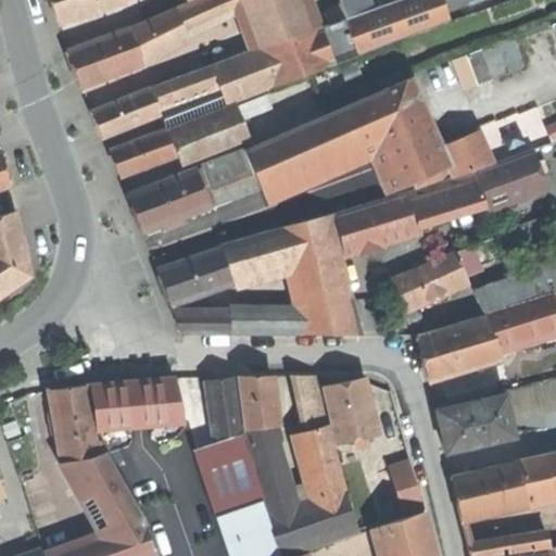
[(116,0),(50,0),(52,4),(58,21),(116,0)]
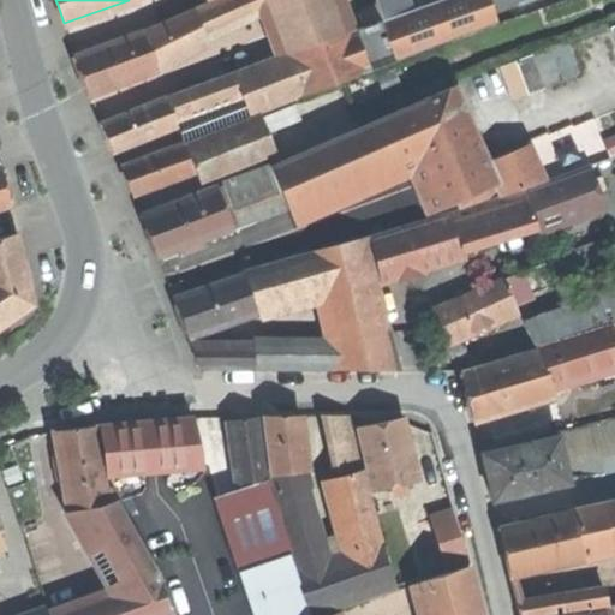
[(216,0),(214,1),(145,31),(157,64),(199,36),(267,0),(216,0)]
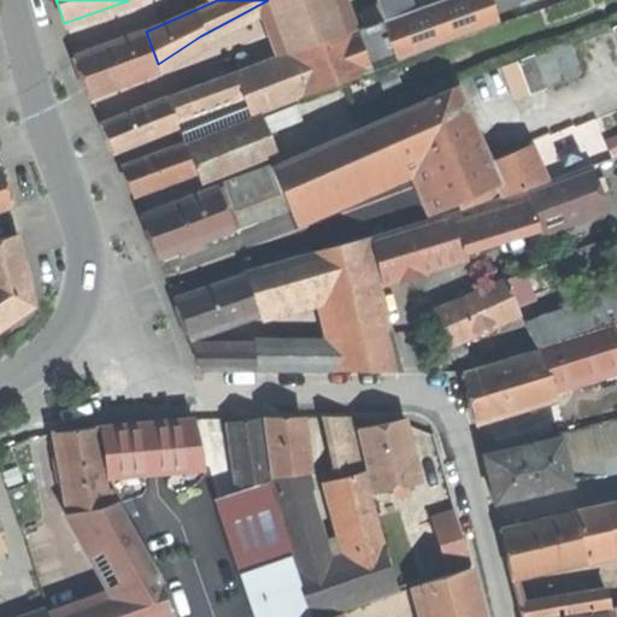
[(268,0),(287,54),(357,30),(345,0),(268,0)]
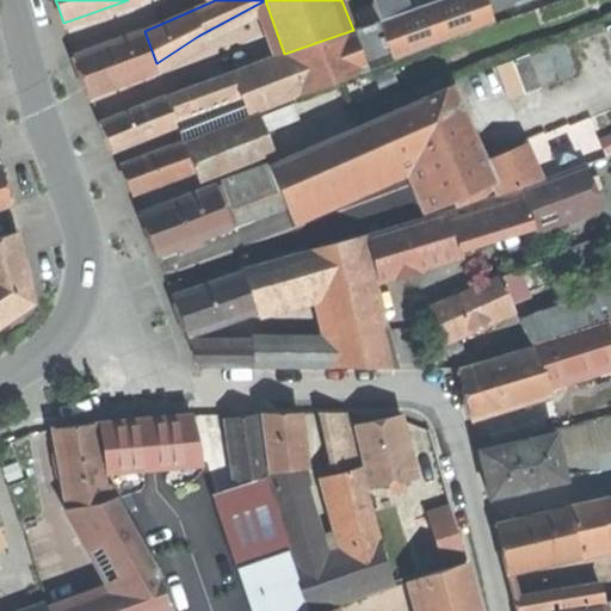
[(374,0),(382,20),(408,11),(405,0),(374,0)]
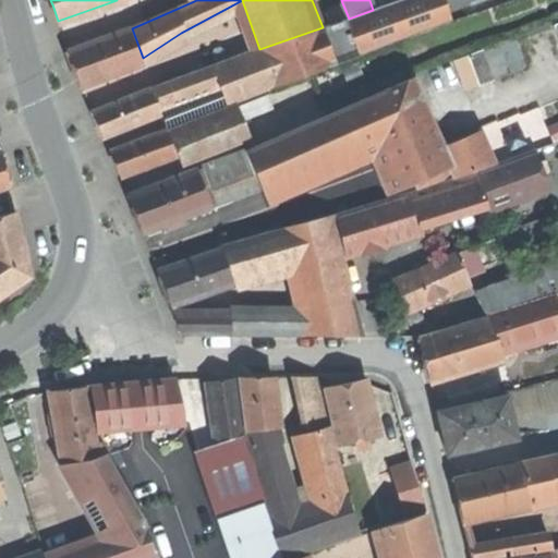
[(443,0),(401,0),(374,10),(387,46),(451,23),(443,0)]
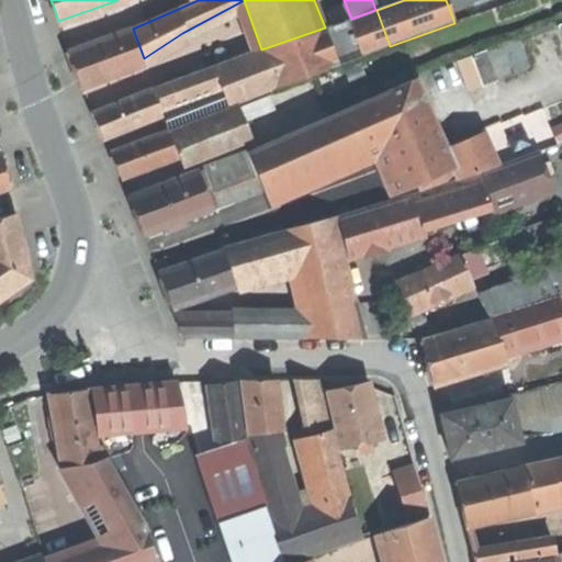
[(351,19),(325,27),(337,64),(390,46),(377,10),(375,10),(351,19)]
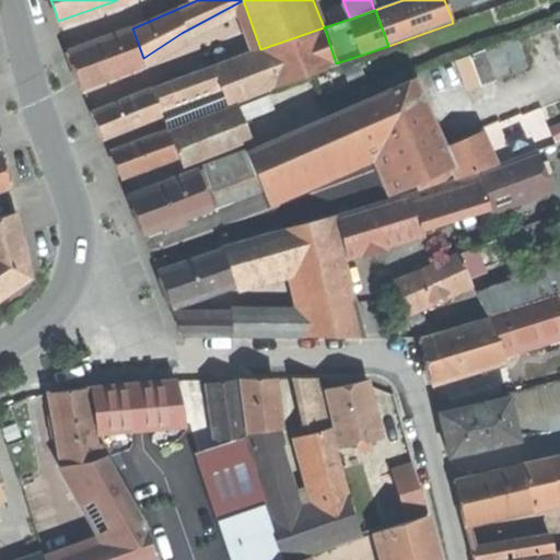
[(336,63),(324,27),(260,49),(268,69),(275,89),(336,63)]
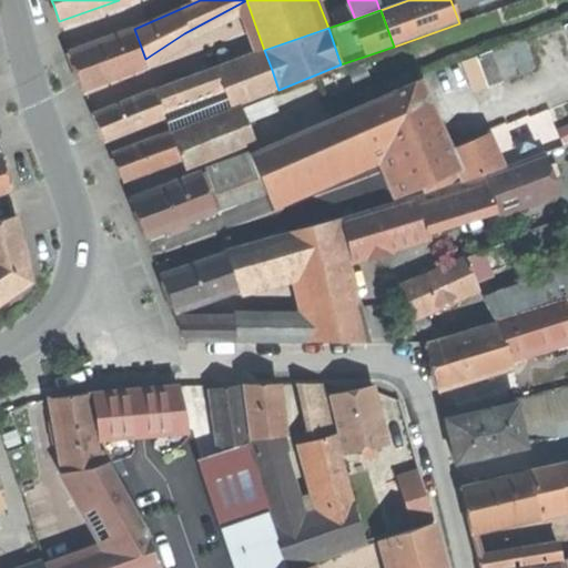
[(75,70),(82,89),(148,66),(145,59),(134,29),(70,53),(75,70)]
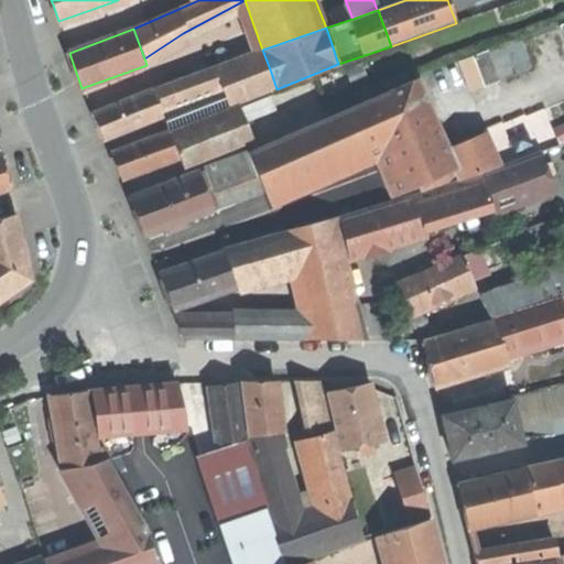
[(224,89),(270,69),(262,50),(216,66),(219,76),(224,89)]
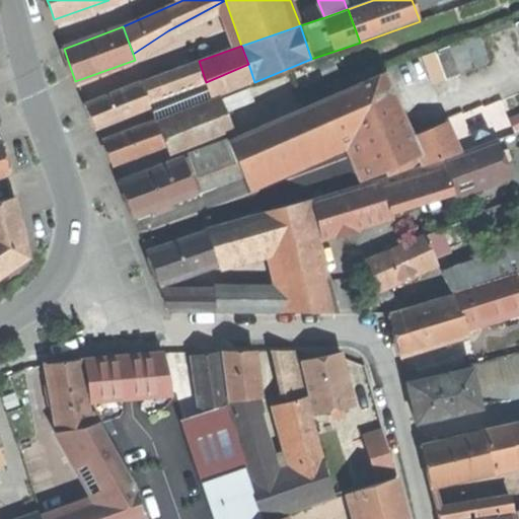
[(436,52),(447,80),(461,75),(450,46),(436,52)]
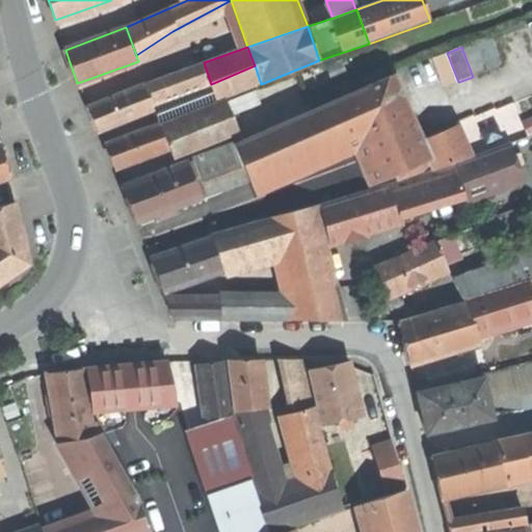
[(204,62),(144,83),(149,92),(207,72),(204,62)]
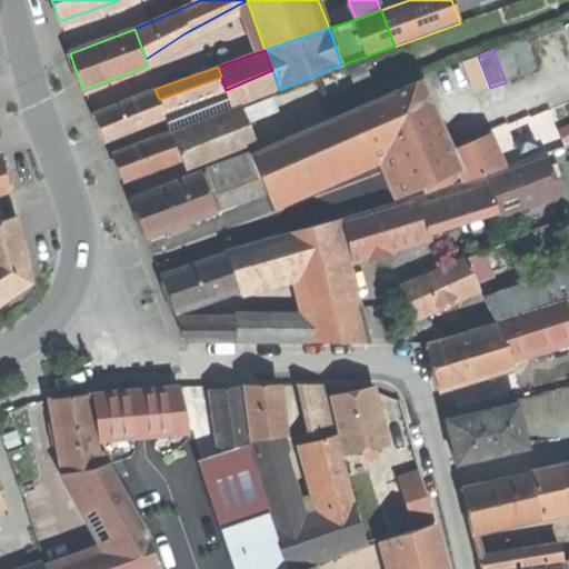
[(232,109),(279,90),(272,70),(226,90),(232,109)]
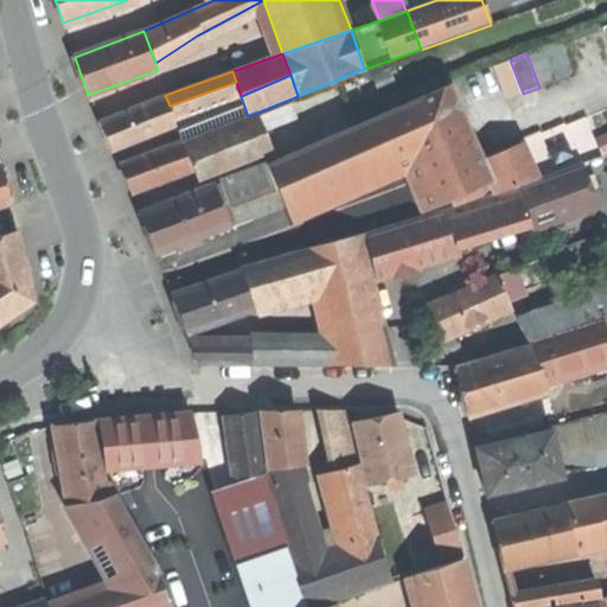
[(181,141),(248,116),(241,96),(236,82),(170,106),(176,122),(181,141)]
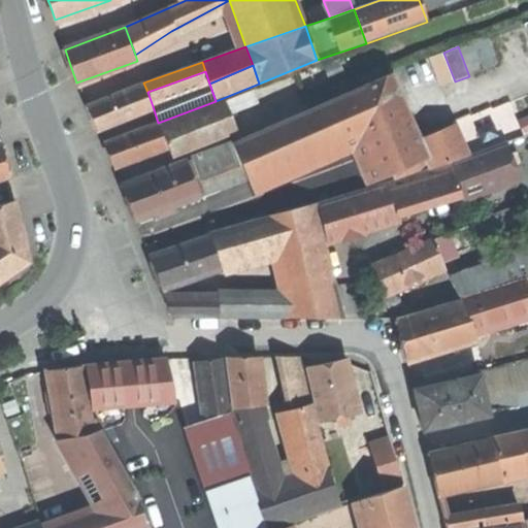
[(422,140),(391,73),(345,95),(359,137),(381,184),(426,162),(429,168),(432,167),(434,169),(468,155),(462,140),(456,126),(422,140)]
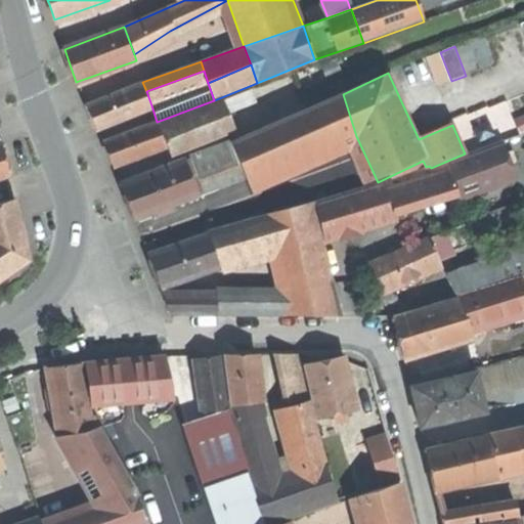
[(287,75),(258,86),(263,99),(292,88),(287,75)]
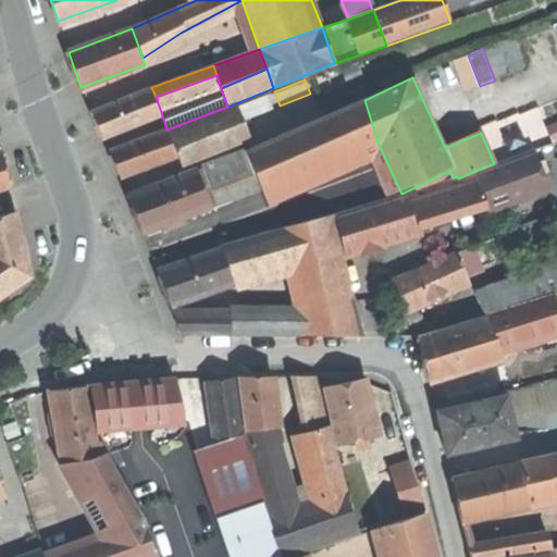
[(102,136),(161,112),(156,97),(151,87),(93,110),(98,124),(102,136)]
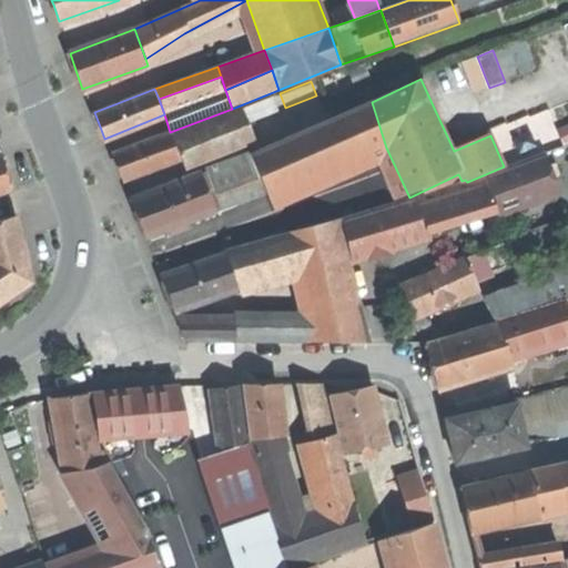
[(280,93),(279,90),(232,109),(170,132),(180,155),(287,113),(285,108),(280,93)]
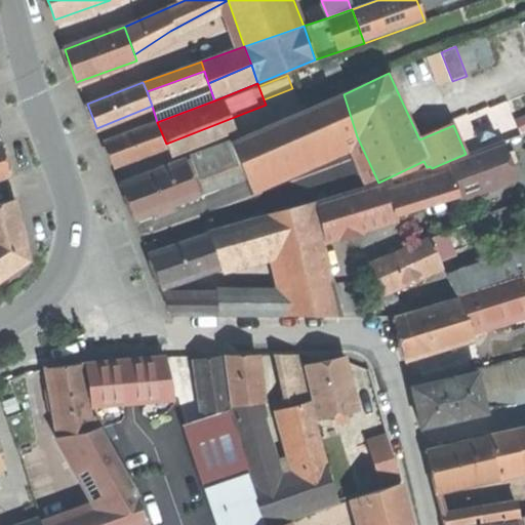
[(344,94),(255,131),(271,170),(357,136),(344,94)]
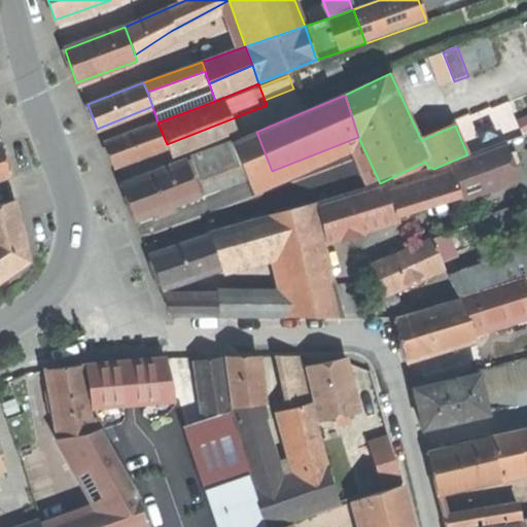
[(526,117),(518,121),(523,133),(526,131),(526,117)]
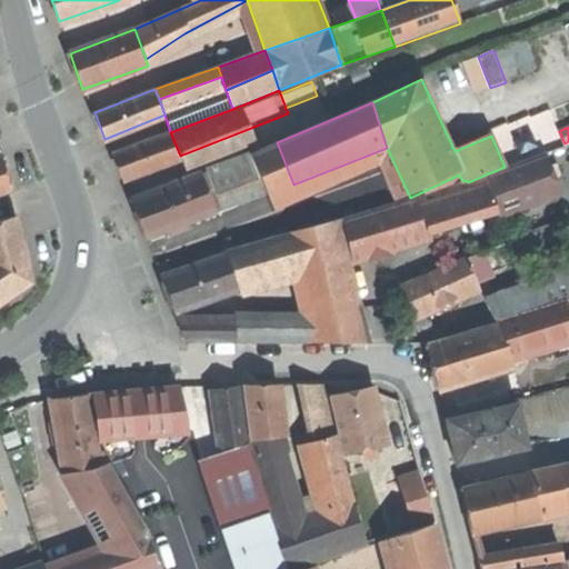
[(181,158),(180,156),(170,132),(113,155),(119,169),(125,181),(181,158)]
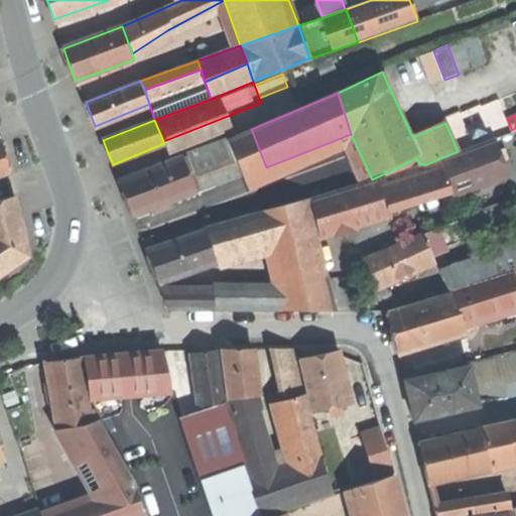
[(229,138),(244,176),(266,167),(251,129),(229,138)]
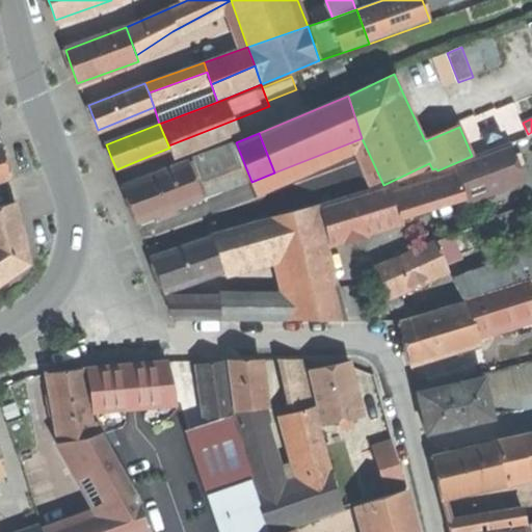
[(0,144),(0,181),(10,178),(5,160),(1,144),(0,144)]
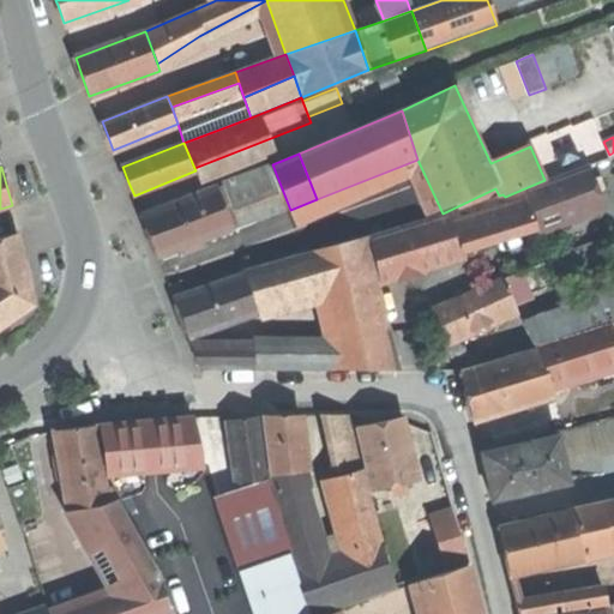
[(591,168),(523,191),(531,218),(537,236),(606,212),(591,168)]
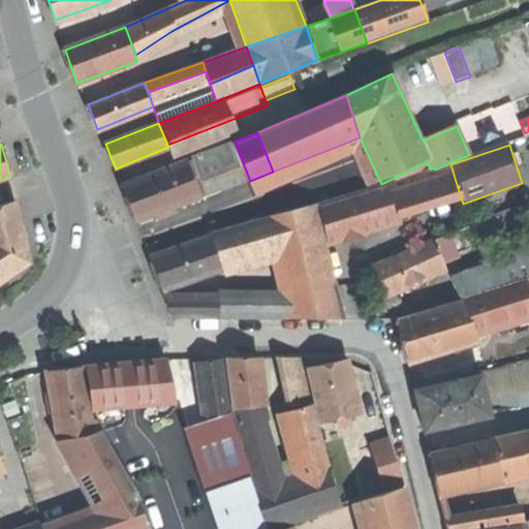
[(213,149),(187,159),(189,166),(203,162),(205,168),(218,162),(213,149)]
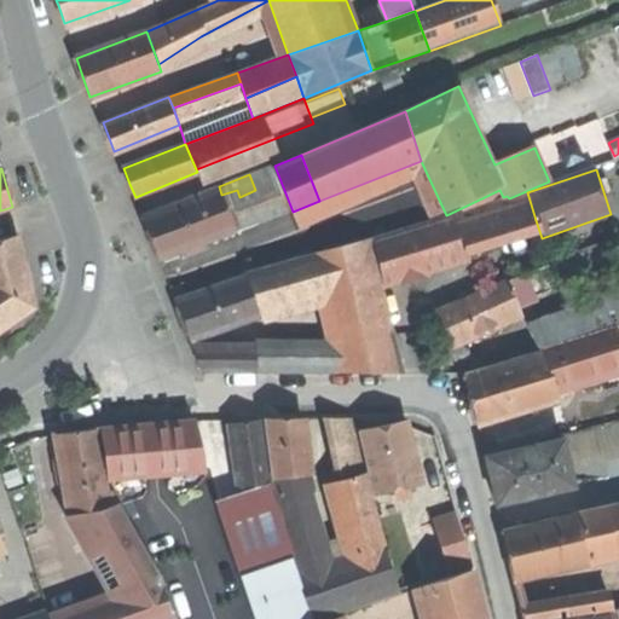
[(151,236),(160,255),(235,226),(221,195),(219,186),(144,215),(151,236)]
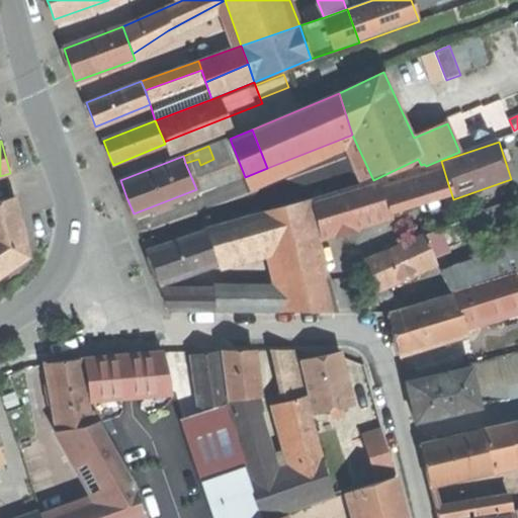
[(407,198),(448,184),(441,161),(426,166),(399,175),(407,198)]
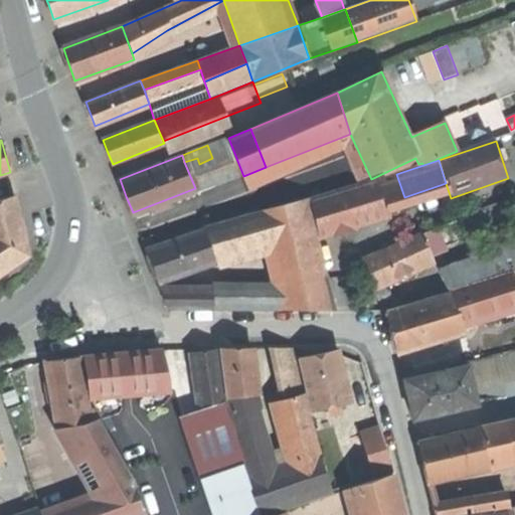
[(309,199),(320,237),(334,234),(353,228),(390,217),(378,178),(309,199)]
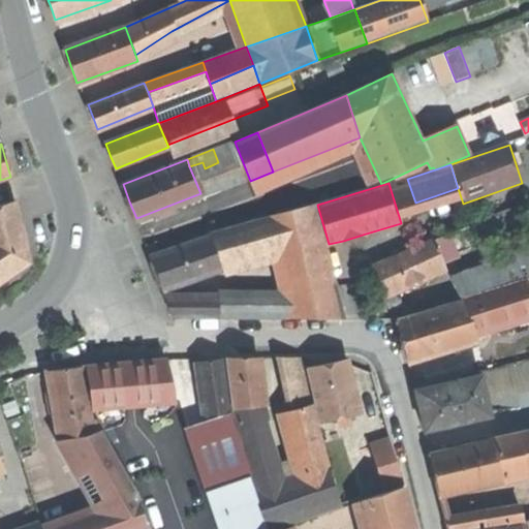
[(0,205),(0,235),(21,221),(16,200),(0,205)]
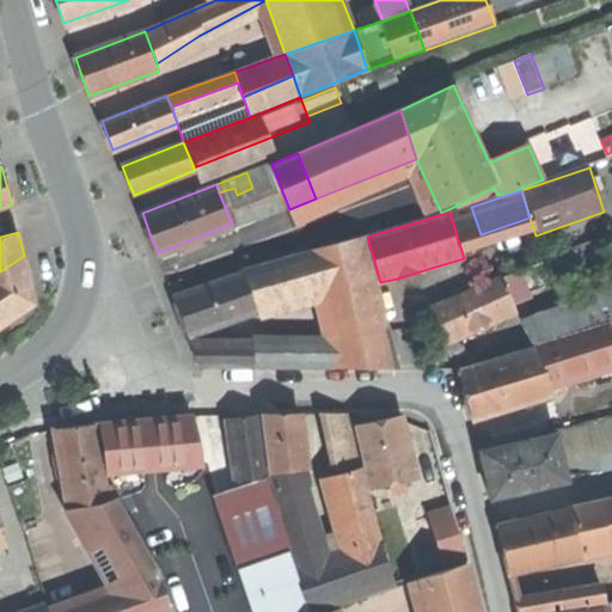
[(389,331),(365,238),(310,254),(316,280),(332,346),(335,371),(392,372),(389,331)]
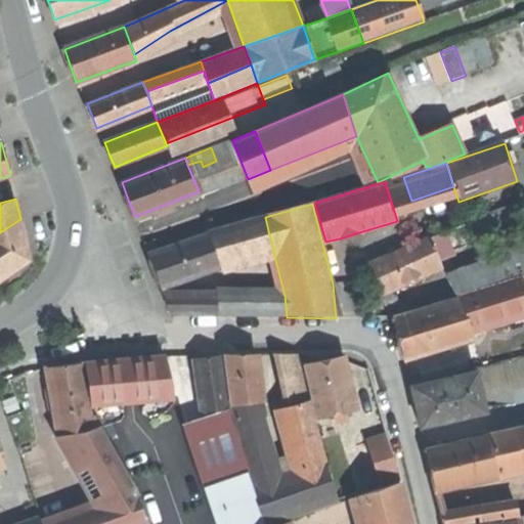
[(209,231),(209,233),(218,259),(270,239),(265,217),(209,231)]
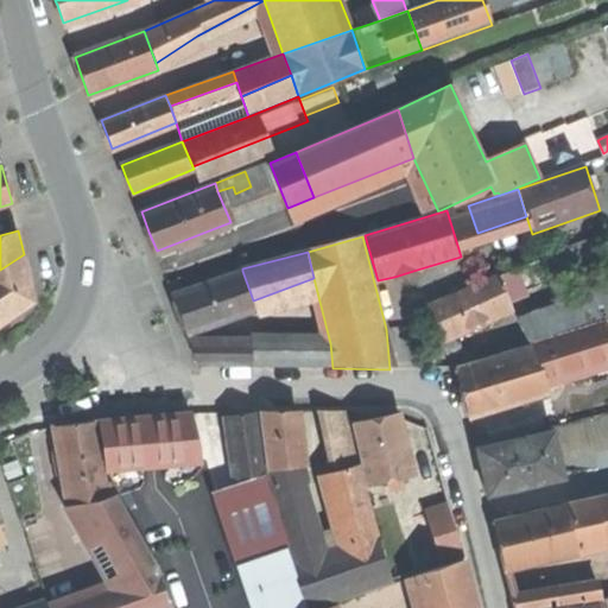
[(0,270),(0,323),(33,301),(29,278),(24,254),(0,270)]
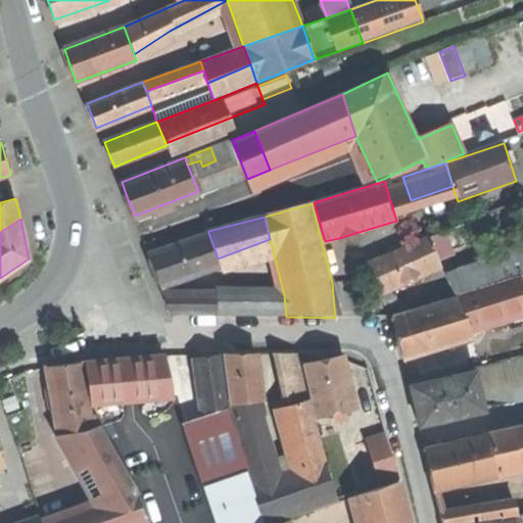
[(465,224),(424,232),(435,256),(473,241),(465,224)]
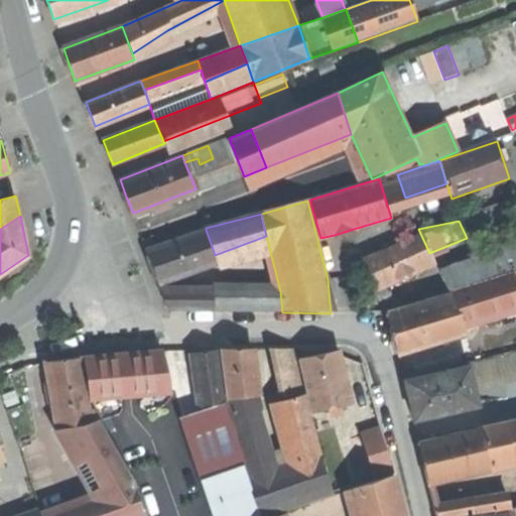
[(355,232),(354,229),(335,235),(336,238),(344,235),(355,232)]
